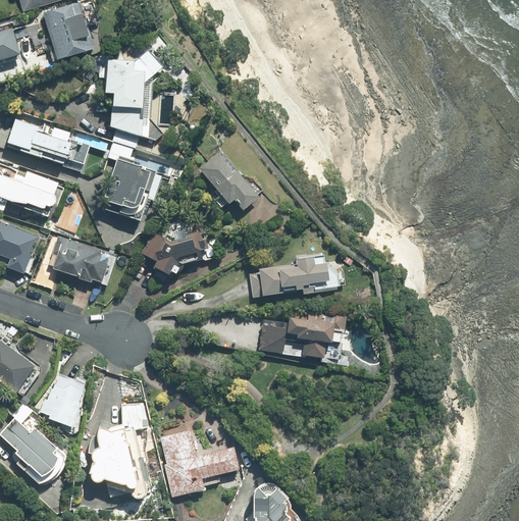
[(18,0),(22,10),(58,0),(18,0)]
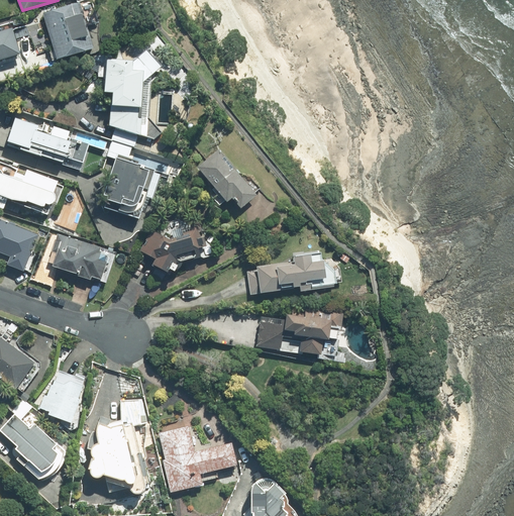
[(80,1),(41,12),(56,59),(94,48),(80,1)]
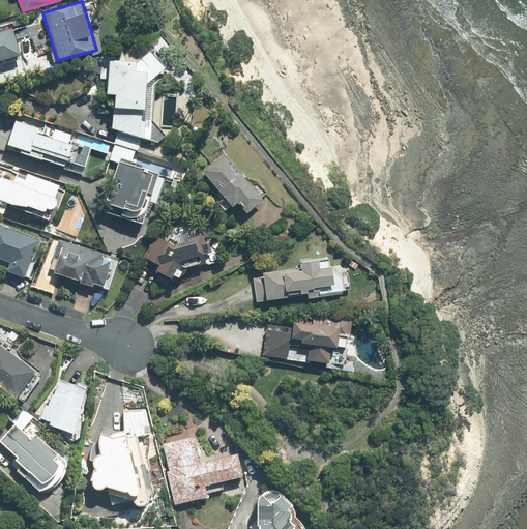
[(0,55),(18,51),(11,27),(0,29),(0,55)]
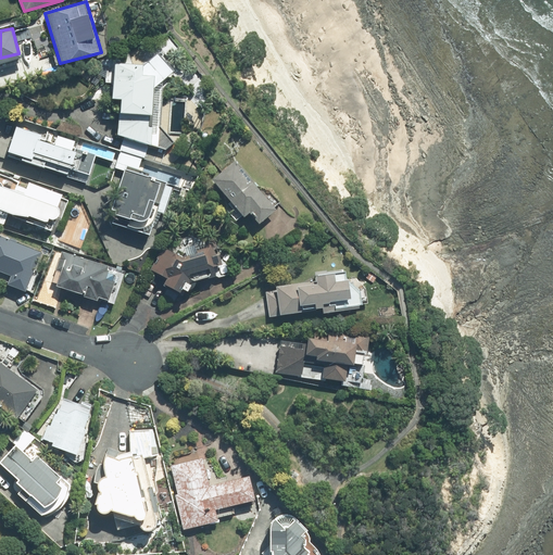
[(141,64),(114,63),(113,98),(120,99),(118,136),(151,146),(152,137),(153,87),(173,71),(155,51),(141,64)]
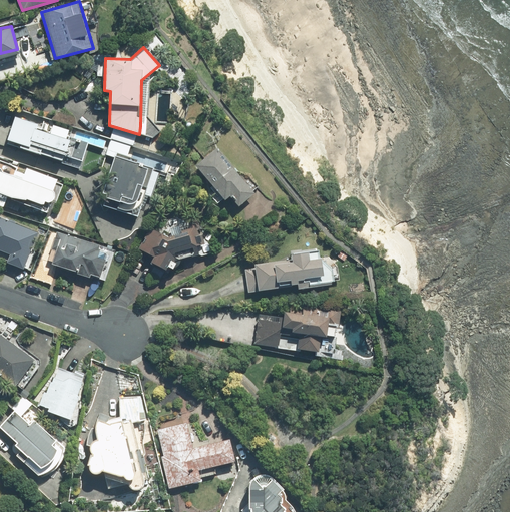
[(14,116),(6,143),(62,160),(61,163),(79,169),(88,142),(68,135),(70,130),(52,124),(49,133),(35,129),(37,123),(14,116)]
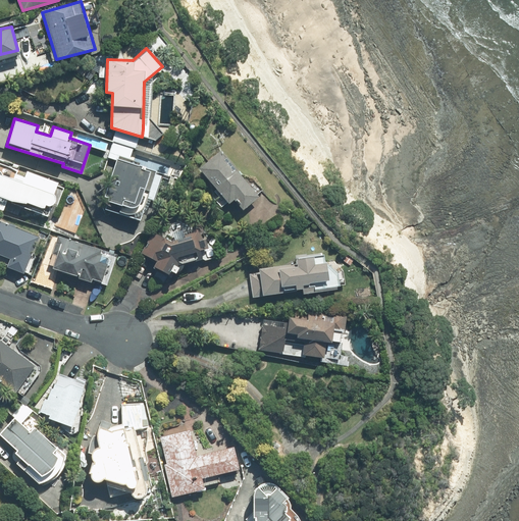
[(244,179),(218,149),(198,166),(215,188),(208,194),(220,208),(232,198),(242,209),(258,195),(257,193),(262,189),(250,174),(244,179)]
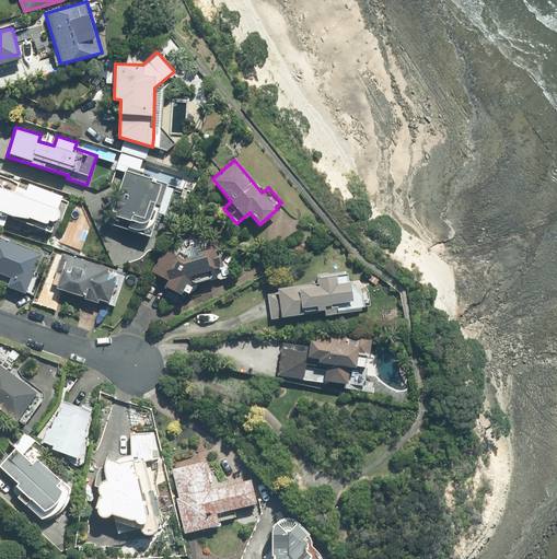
[(148,174),(127,166),(113,210),(117,211),(113,224),(151,236),(161,205),(155,202),(162,182),(147,177),(148,174)]
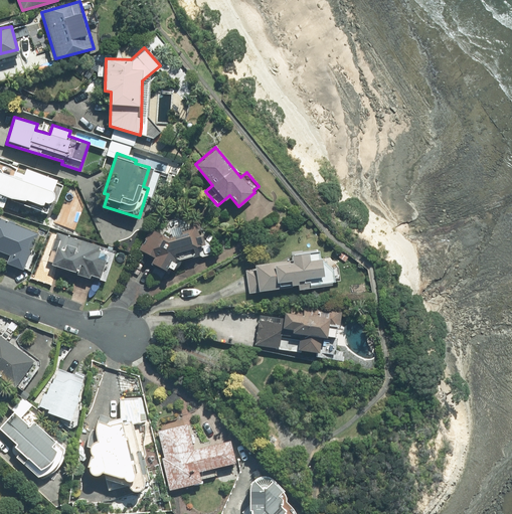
[(0,207),(1,207),(6,195),(46,211),(58,180),(25,167),(22,174),(14,171),(16,166),(0,160),(0,207)]
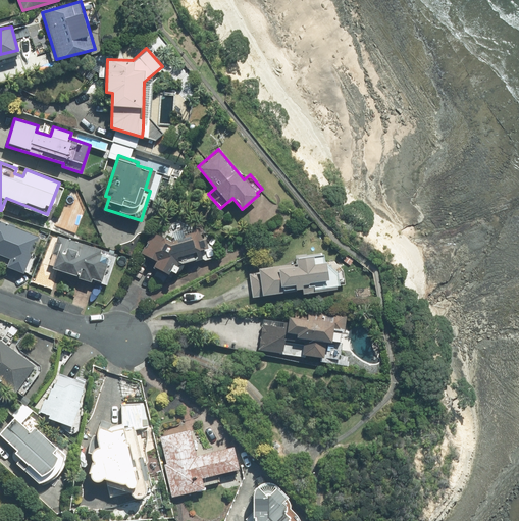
[(38,236),(0,220),(0,255),(9,259),(5,267),(22,273),(38,236)]
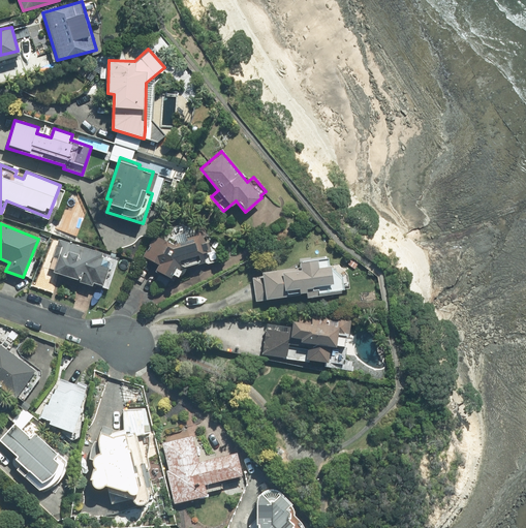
[(181,269),(218,258),(211,234),(206,236),(203,225),(194,228),(196,235),(178,239),(179,243),(174,244),(153,235),(143,257),(158,265),(154,272),(158,274),(155,281),(164,285),(168,278),(174,281),(181,267),(181,269)]
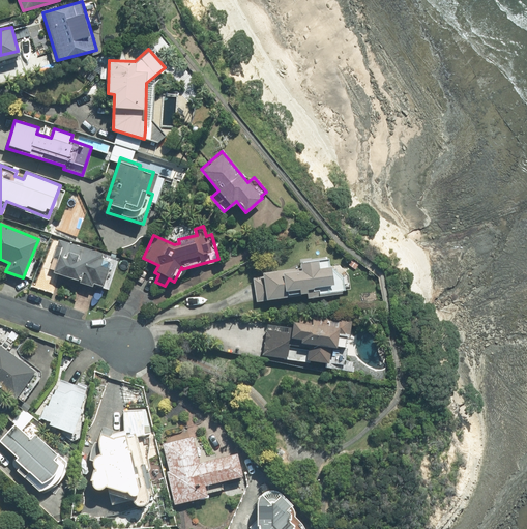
[(116,258),(57,239),(51,257),(57,259),(53,273),(106,290),(116,258)]
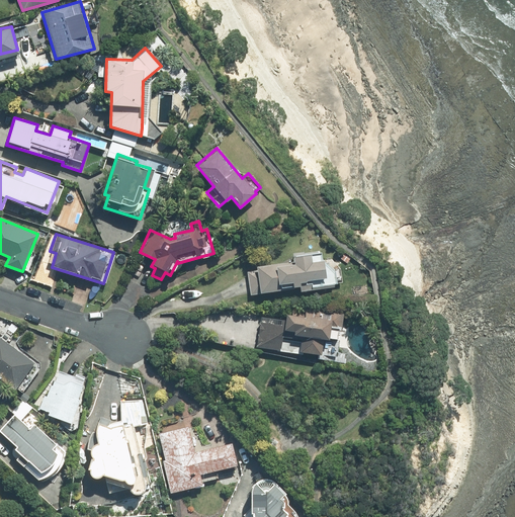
[(247,270),(251,294),(299,287),(299,289),(336,285),(332,254),(256,265),(257,269),(247,270)]
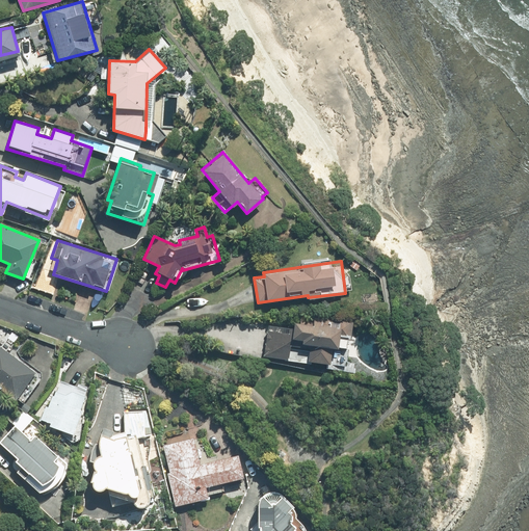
[(265,329),(262,353),(345,366),(352,320),(301,312),(300,323),(295,322),(293,334),(265,329)]
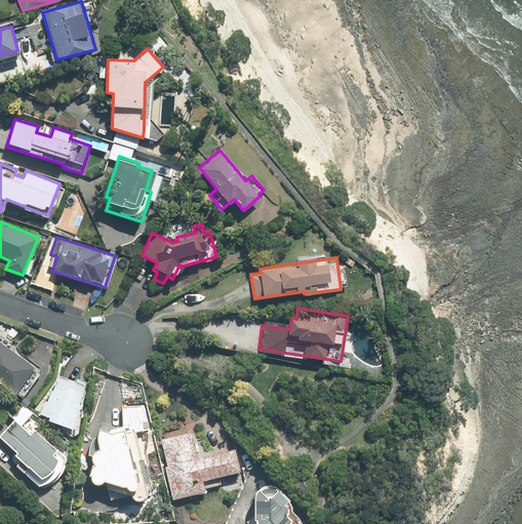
[(0,385),(19,399),(40,371),(0,343),(0,385)]
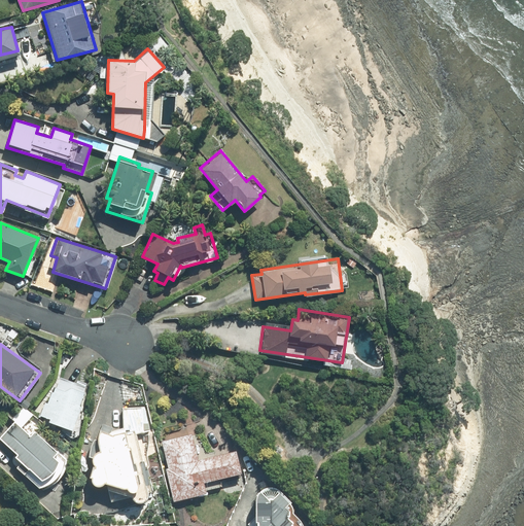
[(78,406),(85,386),(57,376),(47,400),(44,399),(39,415),(49,419),(48,423),(73,431),(81,407),(78,406)]
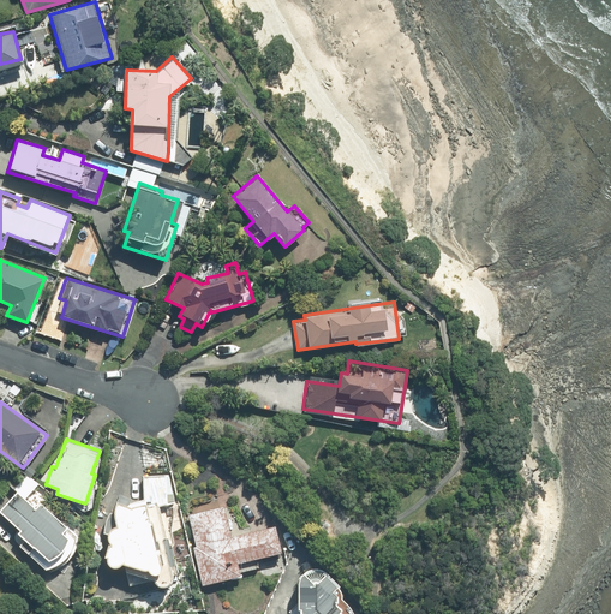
[(144,500),(129,504),(131,499),(118,493),(111,512),(106,513),(109,528),(102,529),(111,566),(120,564),(125,585),(151,579),(154,588),(177,582),(174,573),(180,573),(163,502),(173,502),(166,476),(142,476),(144,500)]
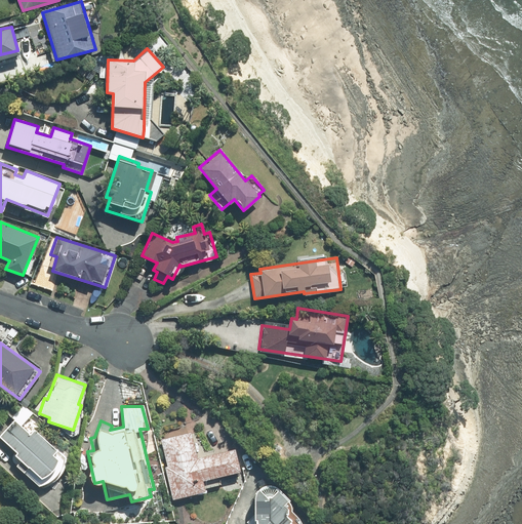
[(29,434),(13,419),(0,435),(0,437),(18,453),(14,456),(19,461),(15,466),(24,473),(28,468),(41,480),(59,460),(54,455),(57,451),(33,430),(29,434)]
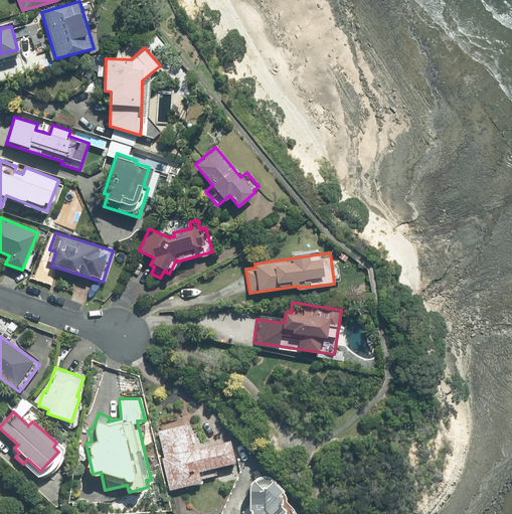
[(192,449),(186,424),(156,433),(163,457),(160,458),(168,489),(200,481),(198,472),(235,463),(229,440),(192,449)]
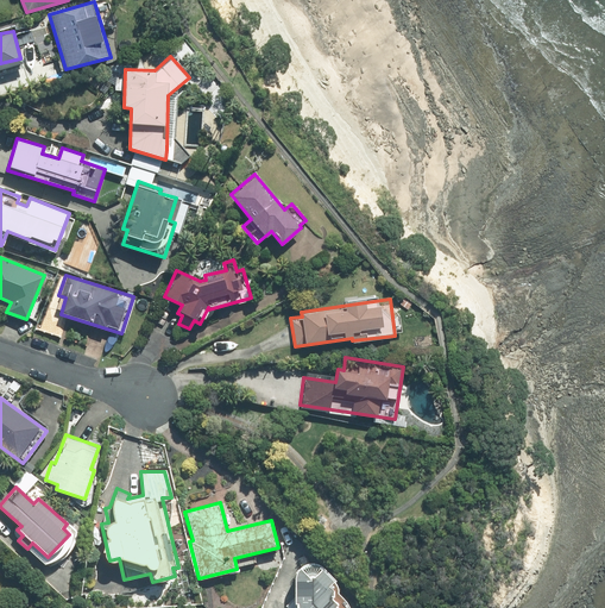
[(334,581),(319,564),(306,562),(290,577),(297,583),(290,589),(297,596),(284,607),(351,607),(331,585),(334,581)]
